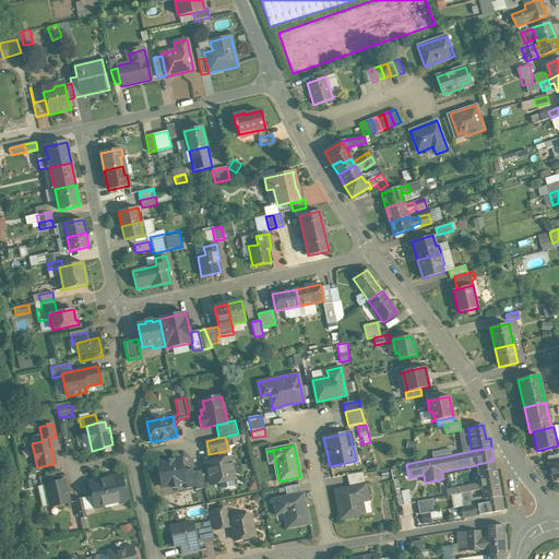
[(225,451),(210,454),(212,462),(206,463),(211,484),(235,479),(229,458),(227,459),(225,451)]
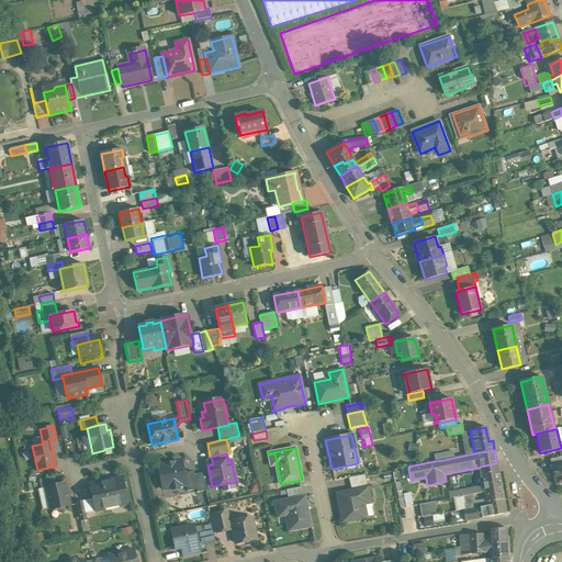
[(172,463),(167,465),(165,464),(157,465),(163,490),(168,487),(172,490),(178,489),(180,485),(186,484),(187,484),(184,473),(181,460),(173,462),(172,463)]
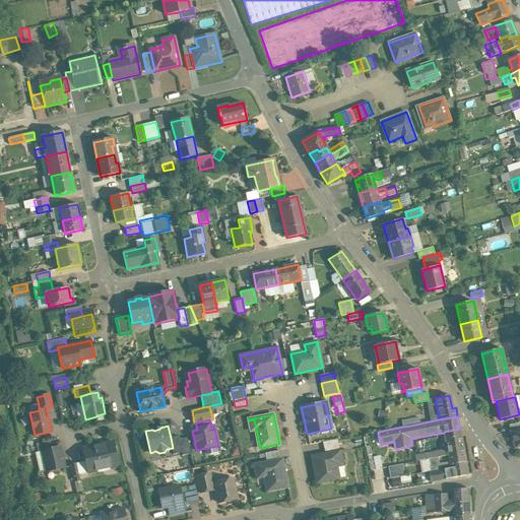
[(519,428),(510,431),(509,431),(514,449),(519,447),(519,428)]
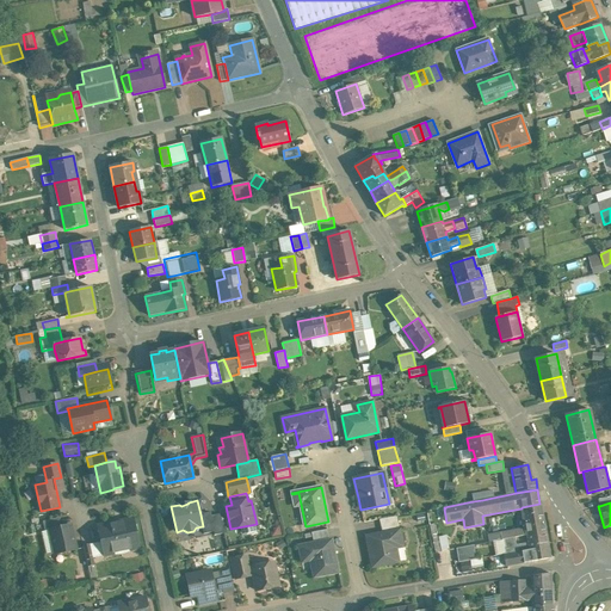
[(539,504),(522,507),(522,508),(525,529),(500,532),(501,539),(514,537),(526,535),(526,536),(545,532),(539,504)]
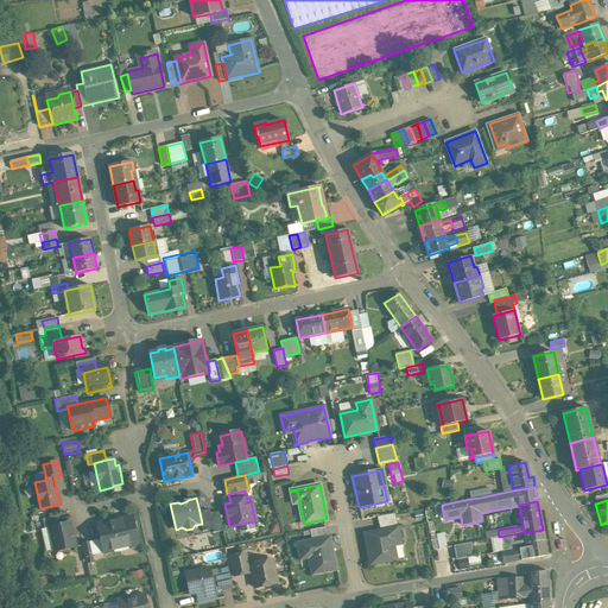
[(210,513),(209,510),(200,512),(202,524),(201,524),(202,531),(213,530),(213,533),(223,531),(219,511),(210,513)]
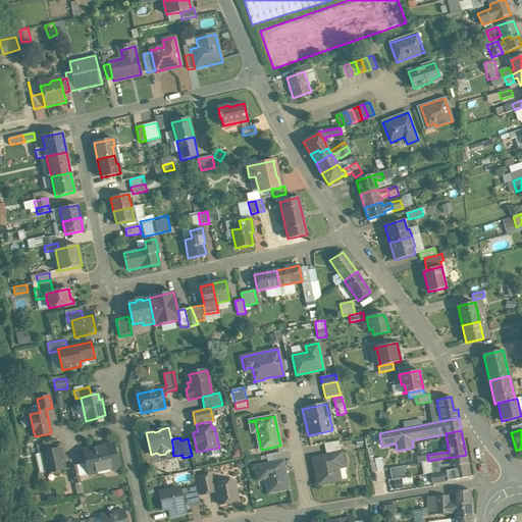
[(340,440),(324,444),(326,451),(341,449),(340,440)]
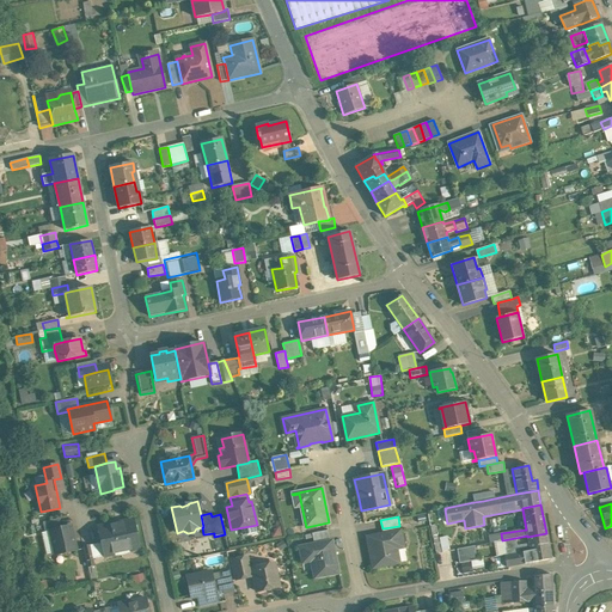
[(59,519),(43,522),(44,532),(49,531),(61,528),(59,519)]
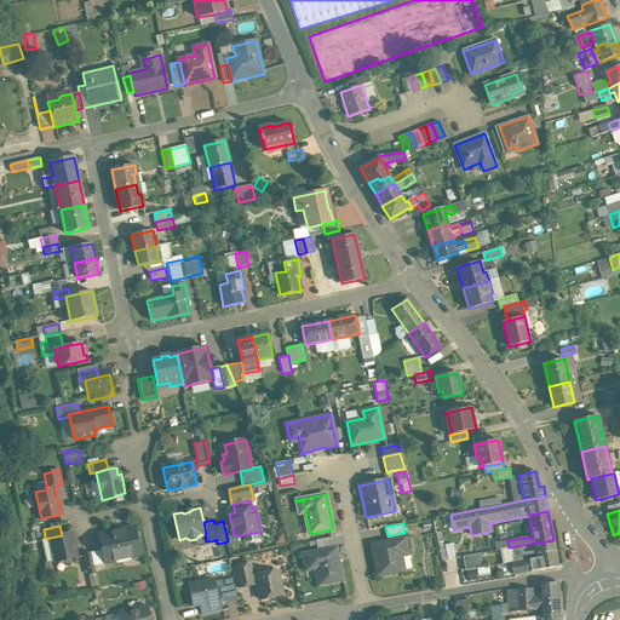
[(135,527),(99,534),(103,550),(105,564),(141,556),(135,527)]
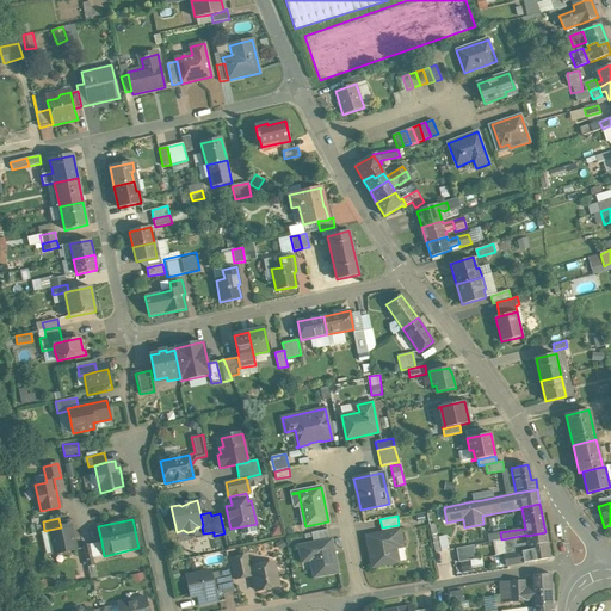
[(61,528),(49,530),(55,554),(76,549),(71,525),(61,528)]
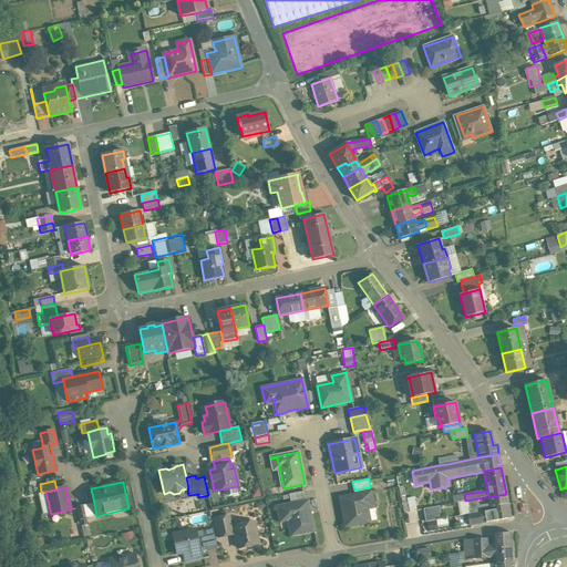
[(303,492),(289,494),(290,502),(305,498),(303,492)]
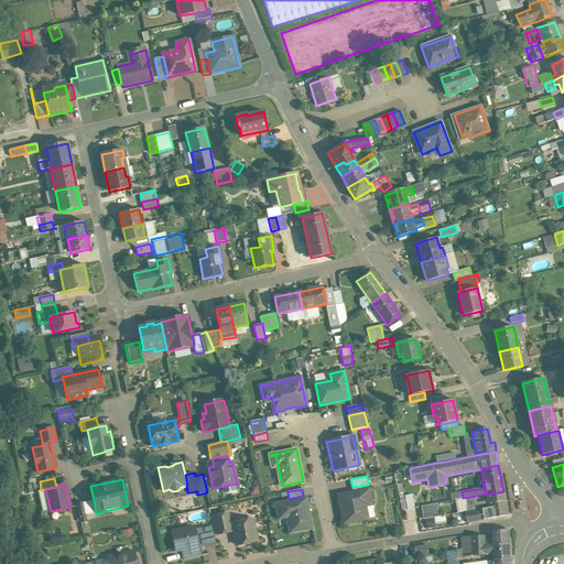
[(369,489),(338,495),(344,523),(368,519),(365,503),(371,502),(369,489)]
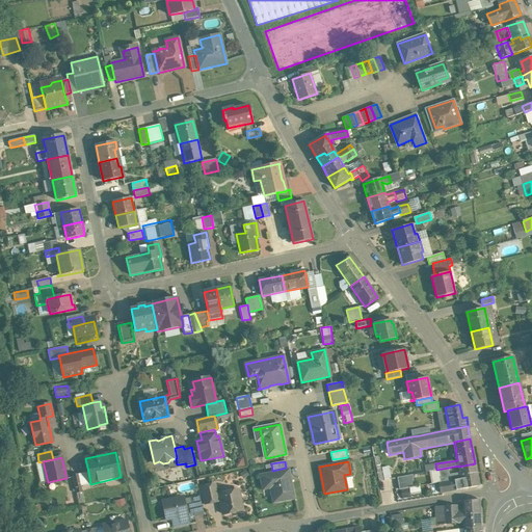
[(475,463),(458,467),(459,473),(449,475),(448,468),(439,470),(442,482),(447,481),(477,476),(475,463)]
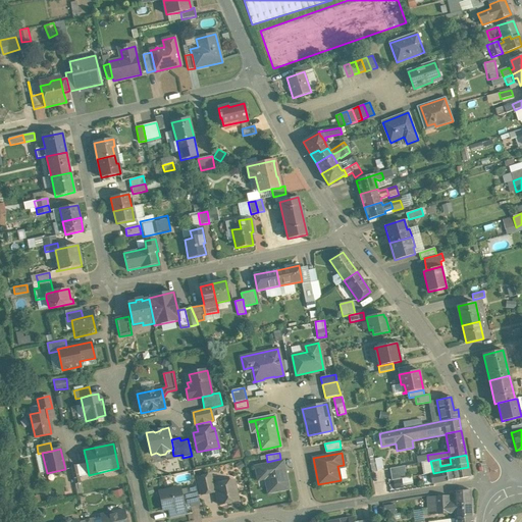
[(373,470),(383,469),(381,457),(372,458),(373,470)]
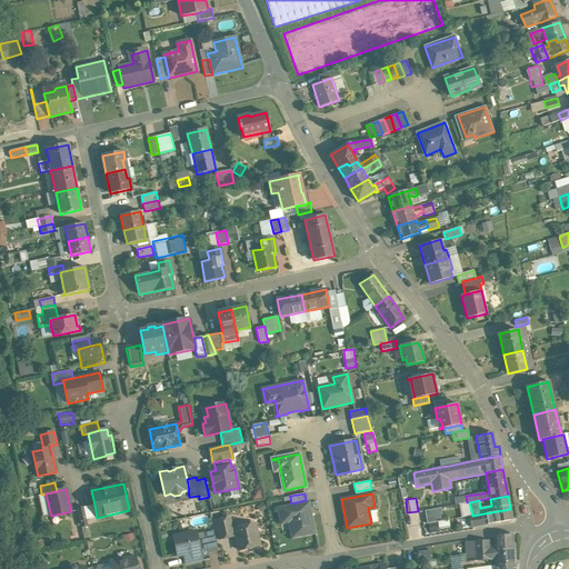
[(309,502),(278,508),(281,521),(289,520),(292,537),(315,533),(309,502)]
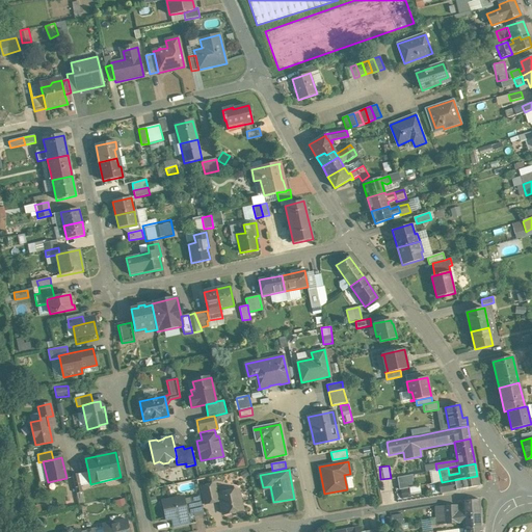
[(88,472),(79,474),(78,474),(72,475),(76,494),(82,493),(81,486),(90,484),(88,472)]
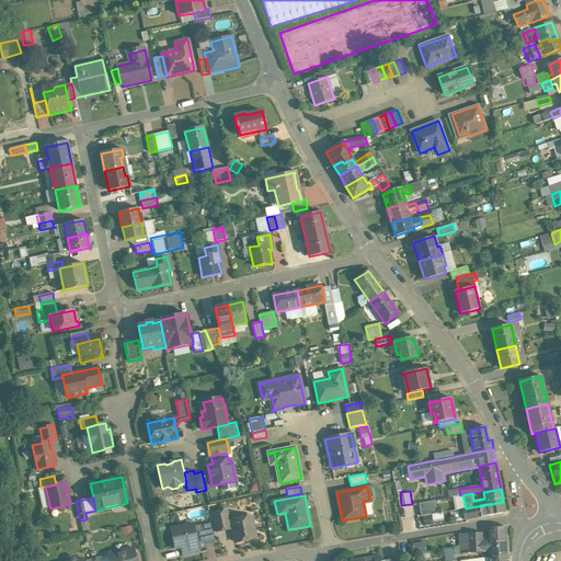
[(435,501),(419,504),(421,516),(437,514),(435,501)]
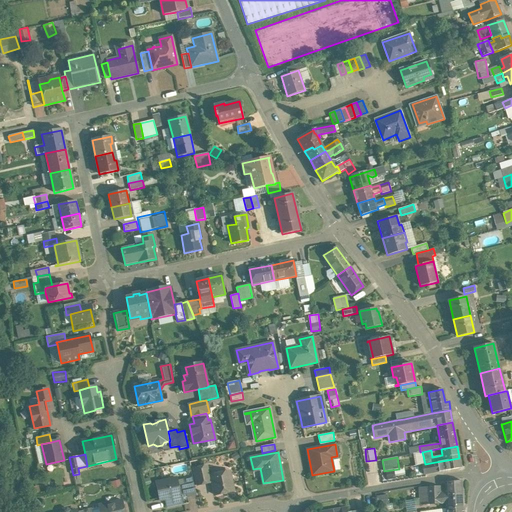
[(459,458),(437,462),(439,472),(461,468),(459,458)]
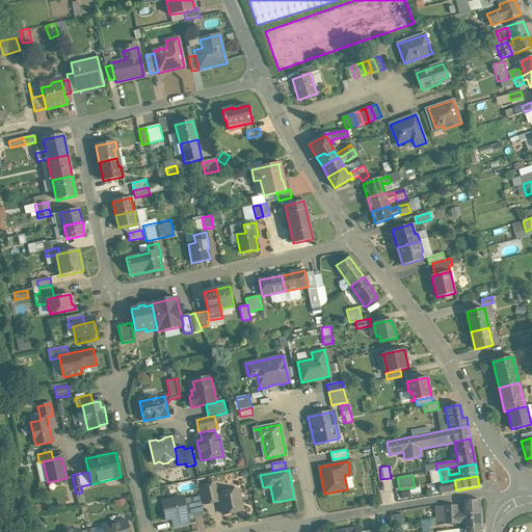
[(454,480),(447,481),(448,491),(456,490),(454,480)]
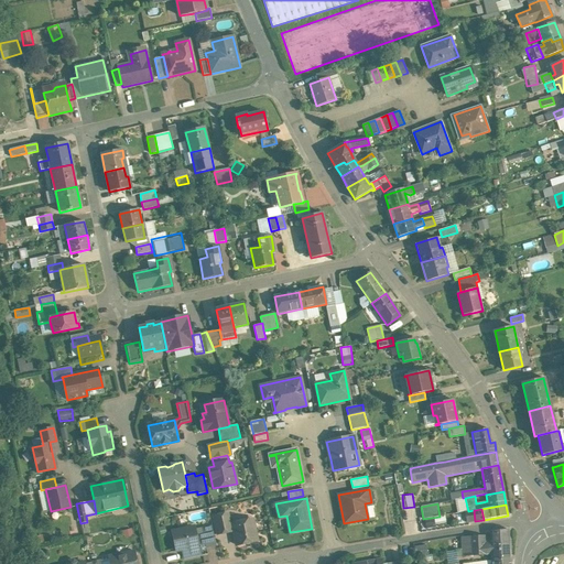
[(468,511),(466,511),(468,523),(475,521),(474,510),(468,511)]
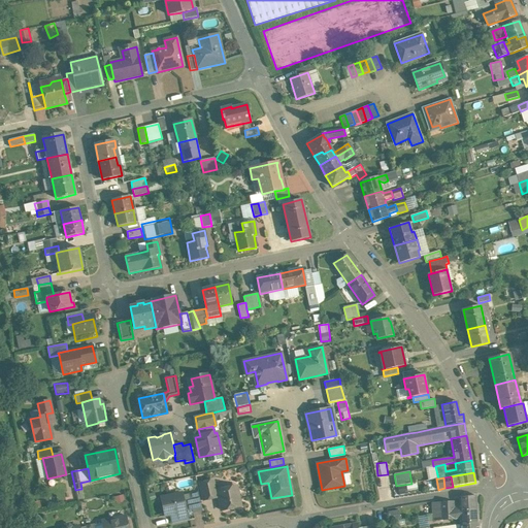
[(213,481),(200,484),(203,500),(217,497),(219,499),(217,491),(216,491),(213,481)]
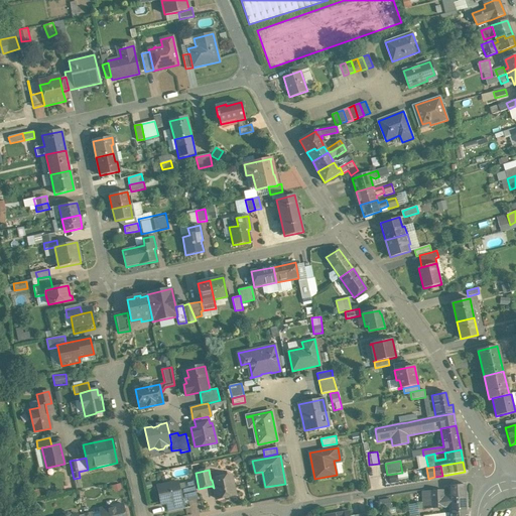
[(231,475),(212,480),(214,488),(217,499),(235,495),(231,475)]
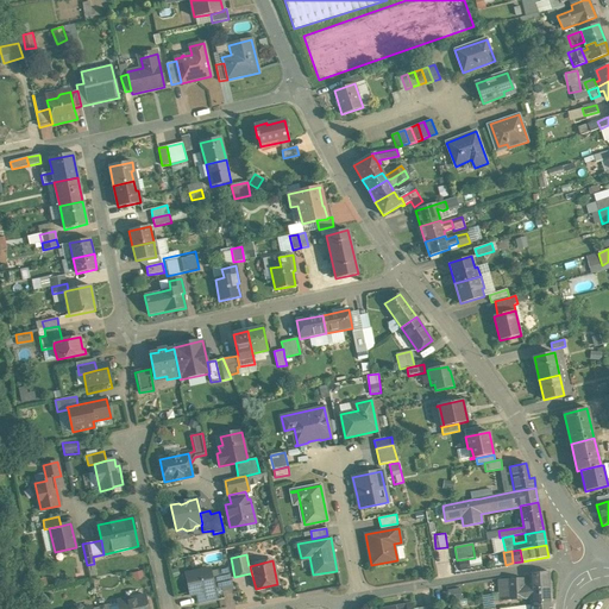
[(227,569),(209,572),(211,578),(221,576),(225,591),(232,589),(227,569)]
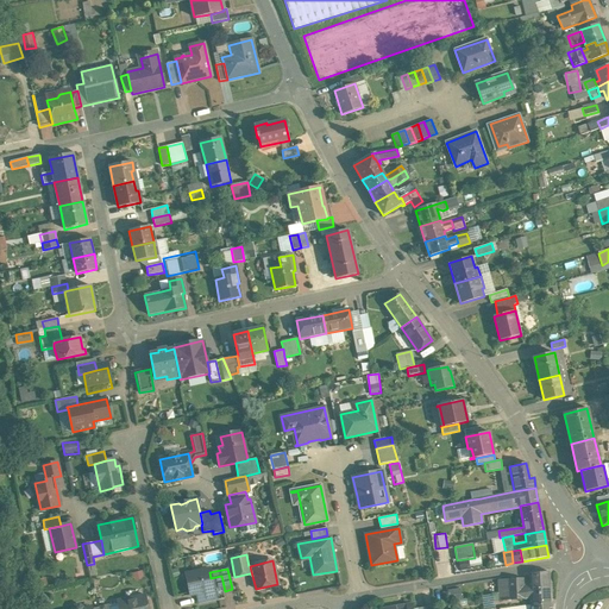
[(221,576),(211,578),(209,572),(208,570),(187,575),(190,595),(195,594),(208,590),(211,598),(219,597),(224,596),(223,591),(225,591),(221,576)]
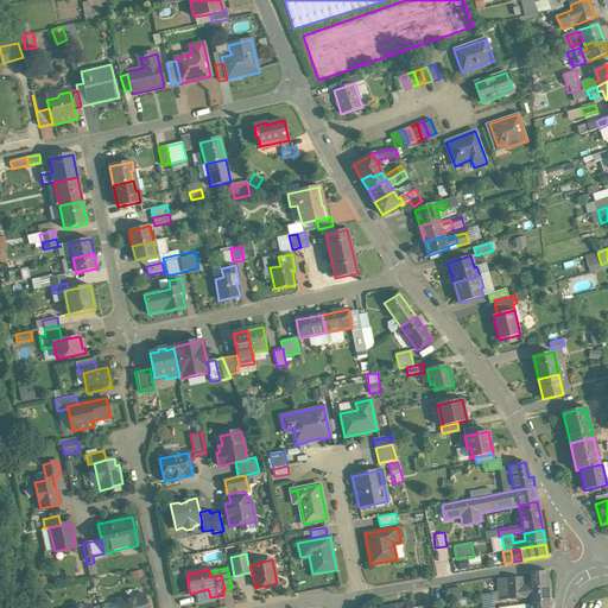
[(548,571),(527,574),(529,583),(523,583),(523,589),(549,586),(548,571)]
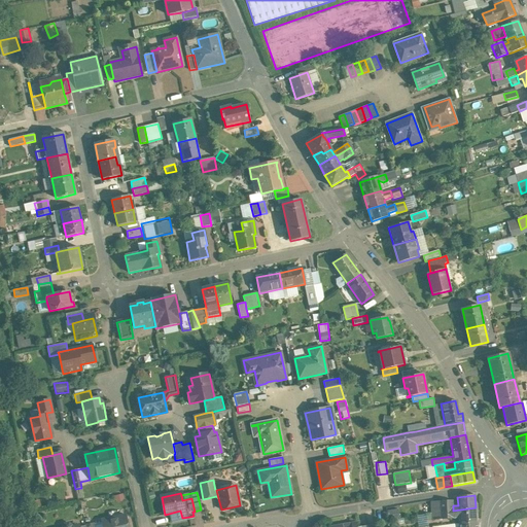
[(452,500),(440,501),(440,513),(453,511),(453,505),(452,500)]
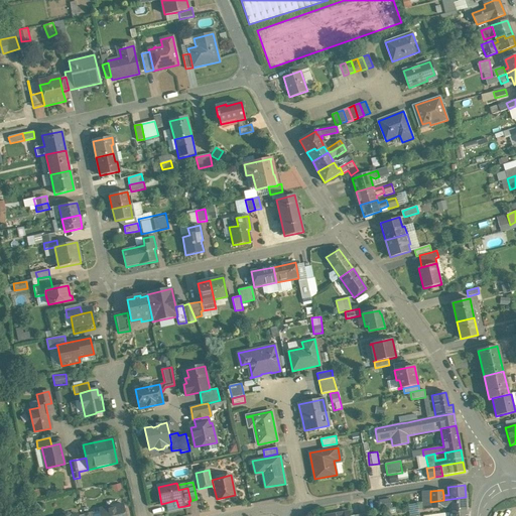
[(415,494),(407,495),(409,505),(416,504),(415,494)]
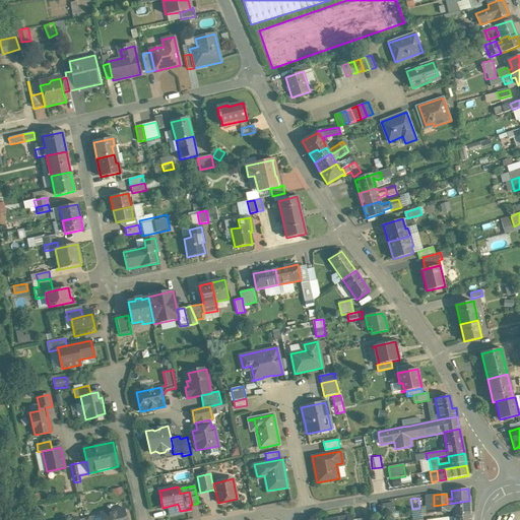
[(469,501),(447,504),(447,508),(452,507),(453,517),(470,515),(469,501)]
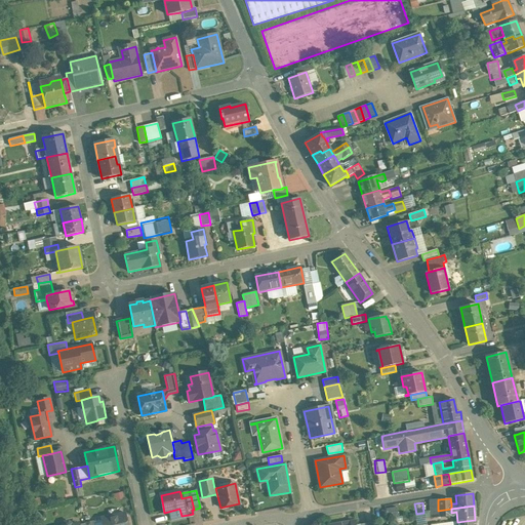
[(179,509),(168,512),(170,521),(182,518),(182,516),(179,509)]
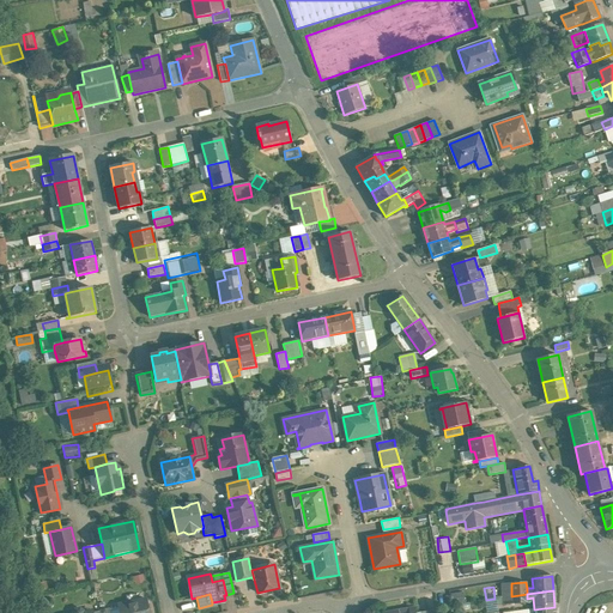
[(527,594),(511,596),(513,604),(527,604),(527,599),(527,594)]
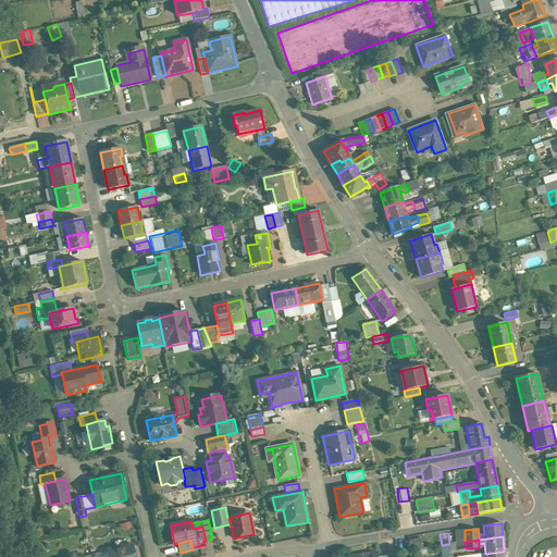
[(465,542),(456,543),(457,556),(466,555),(466,548),(465,542)]
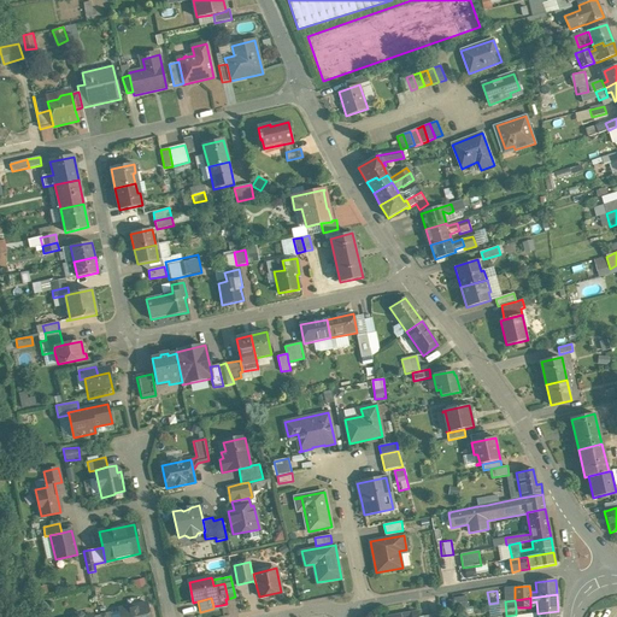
[(139,607),(129,610),(129,606),(118,609),(119,612),(111,613),(111,616),(150,616),(148,609),(141,610),(139,607)]
